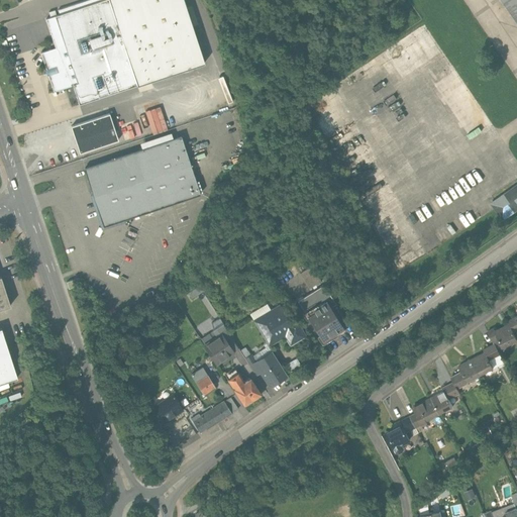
[(108,0),(104,0),(45,19),(56,48),(40,53),(46,70),(44,70),(42,74),(46,76),(47,76),(54,92),(73,86),(79,105),(137,86),(108,0)]
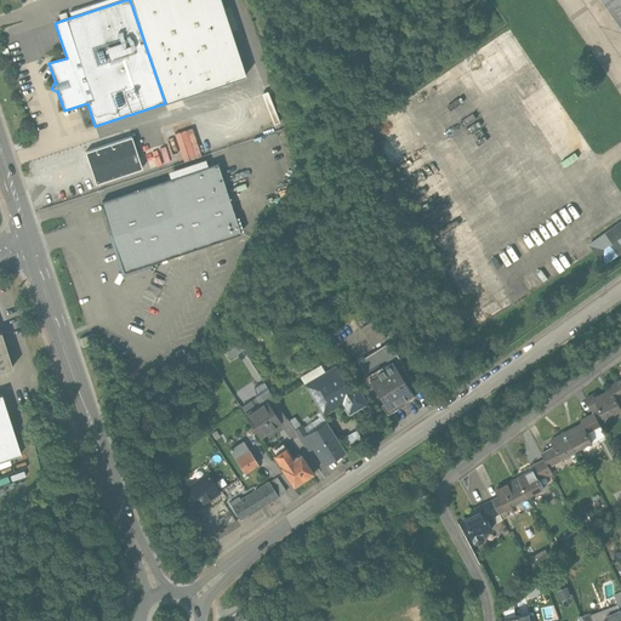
[(130,0),(165,103),(246,77),(220,0),(130,0)]
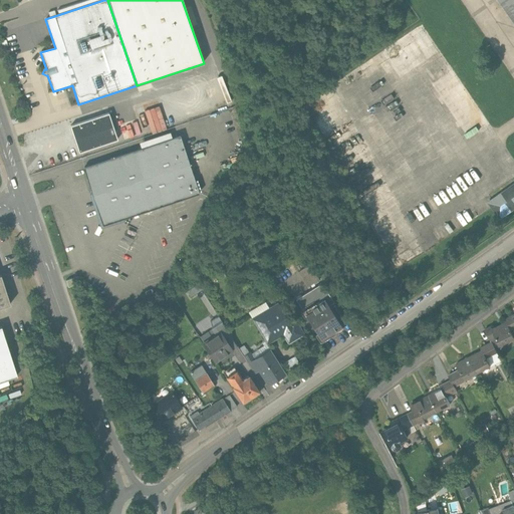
[(513,0),(498,0),(513,23),(513,0)]
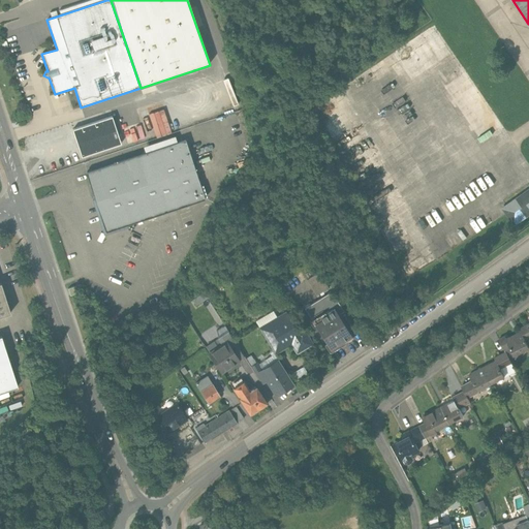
[(112,117),(72,129),(82,157),(121,144),(112,117)]
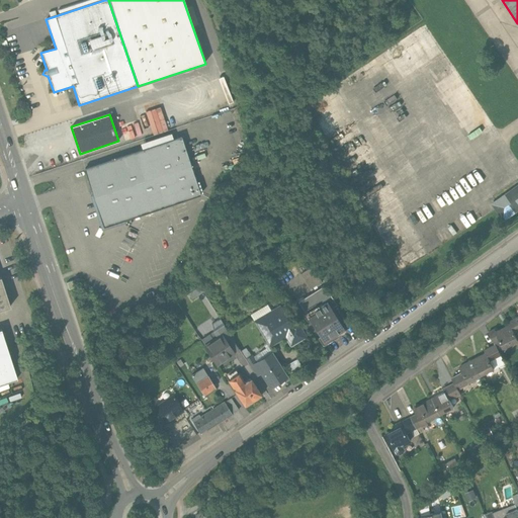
[(181,138),(85,169),(104,227),(200,195),(181,138)]
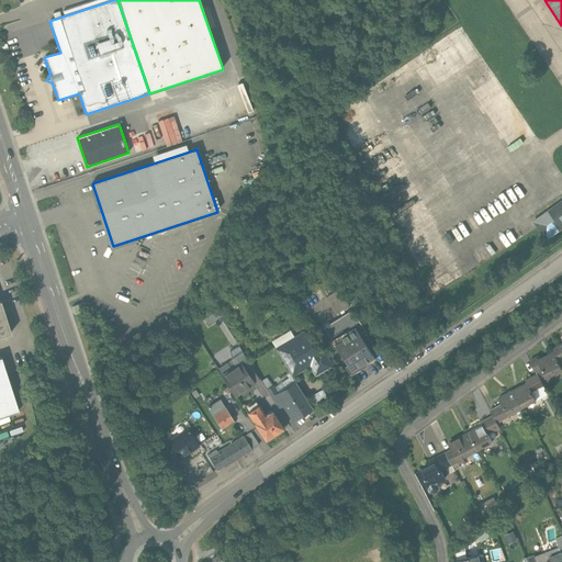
[(561,228),(561,201),(534,222),(547,239),(561,228)]
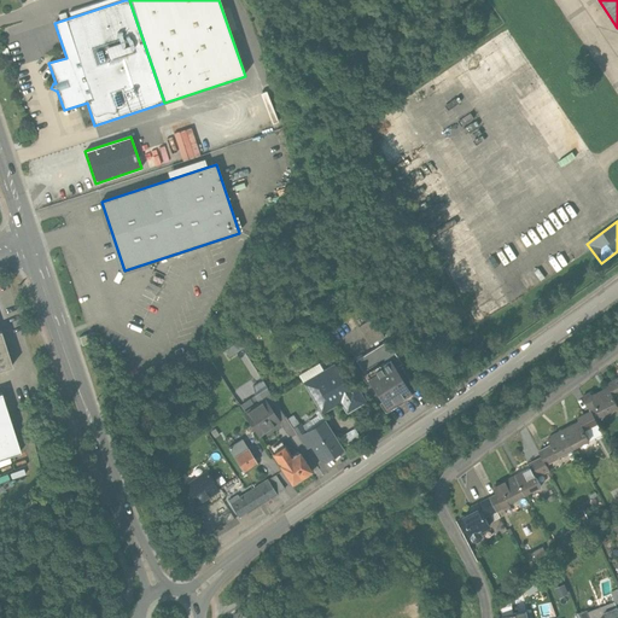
[(372,318),(359,327),(369,345),(384,337),(372,318)]
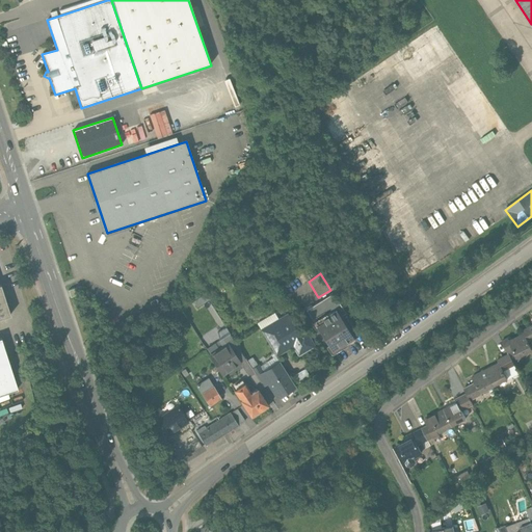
[(0,320),(11,317),(1,286),(0,286),(0,320)]
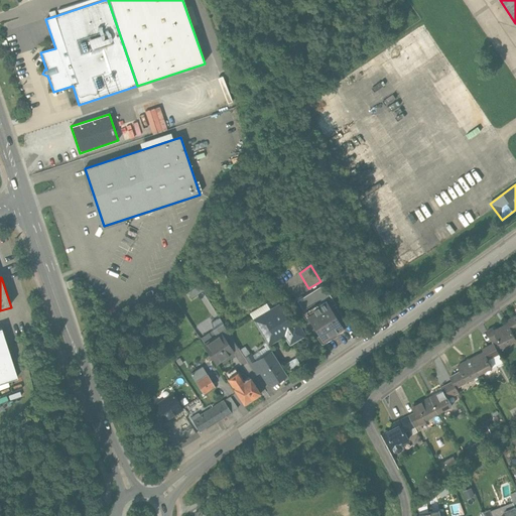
[(305,314),(327,301),(330,307),(335,303),(323,284),(297,300),(305,314)]
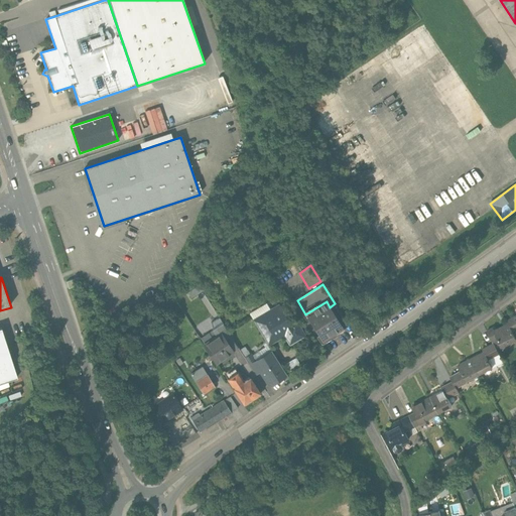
[(330,307),(327,301),(305,314),(324,344),(339,335),(341,334),(343,332),(345,331),(330,307)]
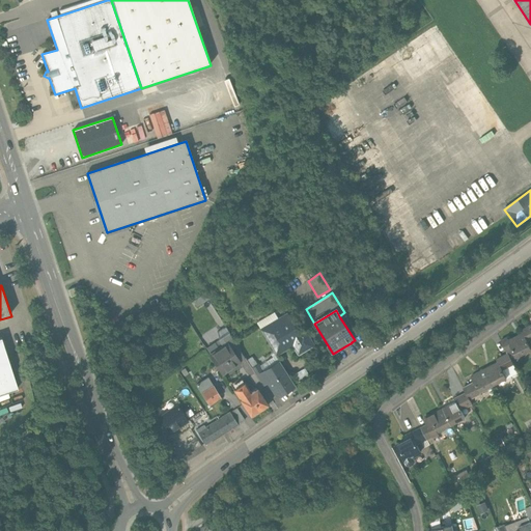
[(313,345),(306,333),(300,337),(288,317),(280,323),(278,319),(260,330),(276,355),(292,345),(298,355),(313,345)]
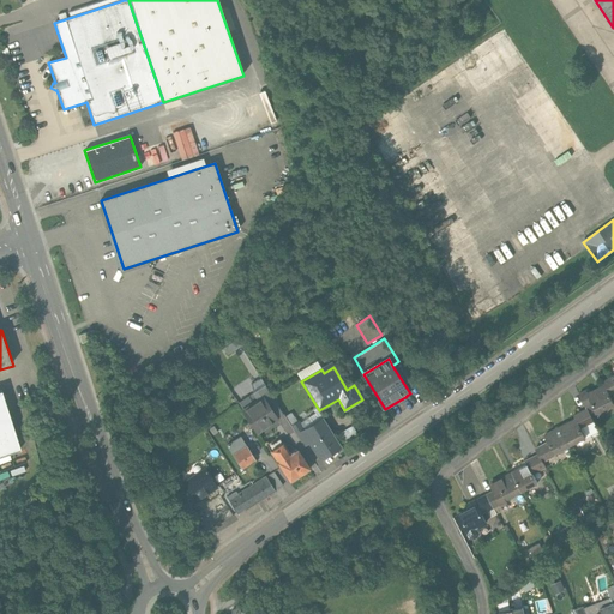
[(613,392),(613,389),(609,379),(602,383),(605,386),(609,395),(613,392)]
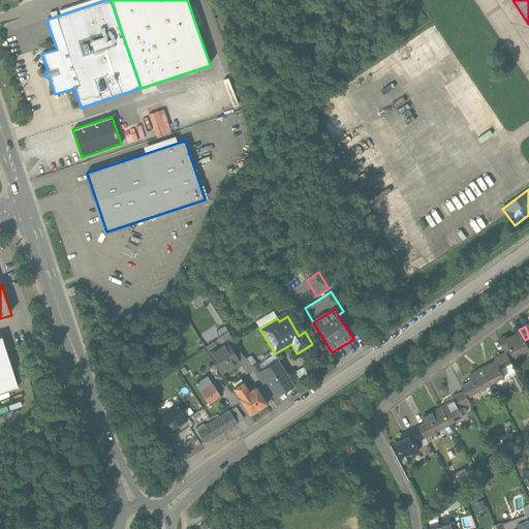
[(222,337),(225,343),(226,343),(229,347),(235,343),(228,333),(222,337)]
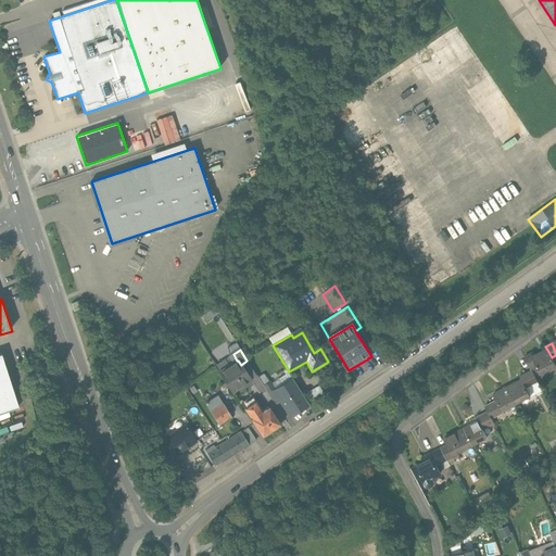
[(536,366),(541,375),(555,367),(552,357),(547,350),(532,357),(536,366)]
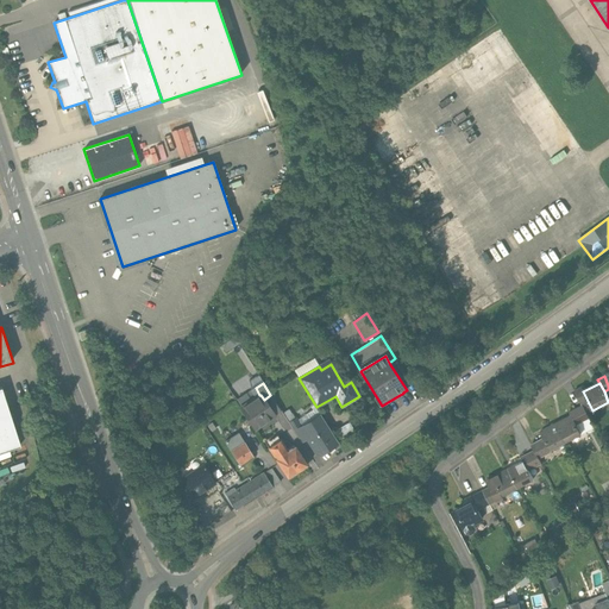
[(581,405),(588,401),(583,391),(581,388),(573,391),(581,405)]
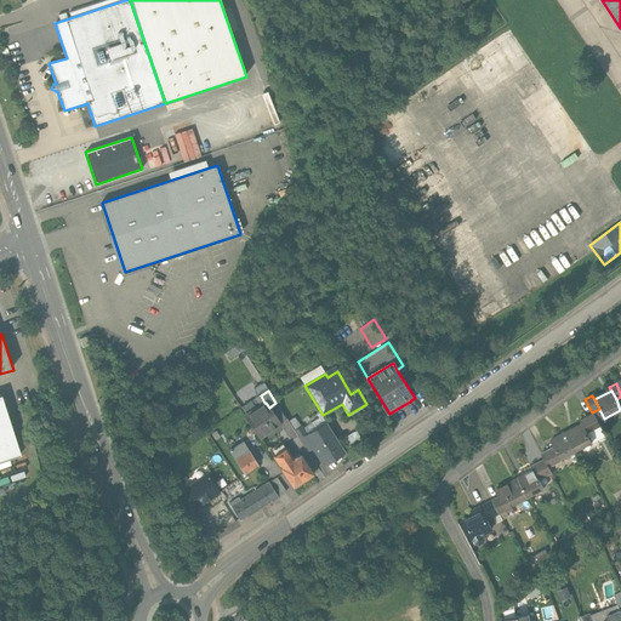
[(0,397),(0,463),(22,456),(20,451),(21,449),(18,448),(12,428),(13,426),(11,425),(5,405),(6,403),(4,402),(1,397),(0,397)]
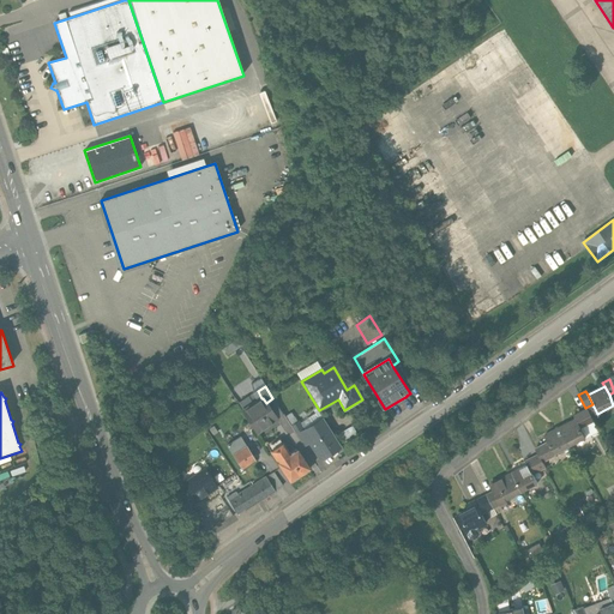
[(263,398),(262,398),(244,410),(258,431),(276,419),(266,403),(263,398)]
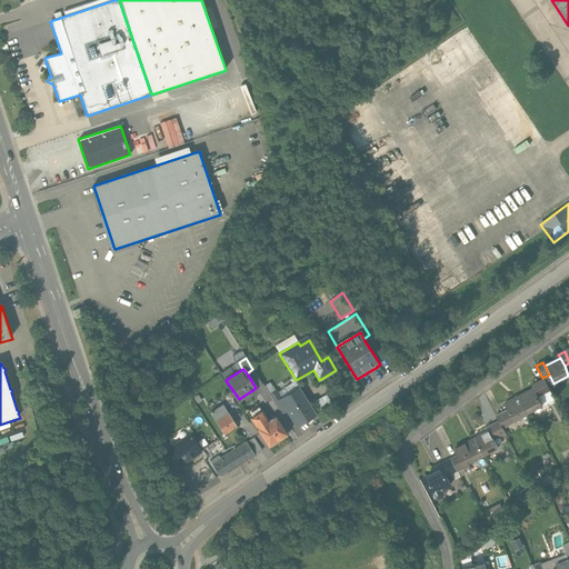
[(548,391),(542,380),(531,386),(533,389),(538,397),(548,391)]
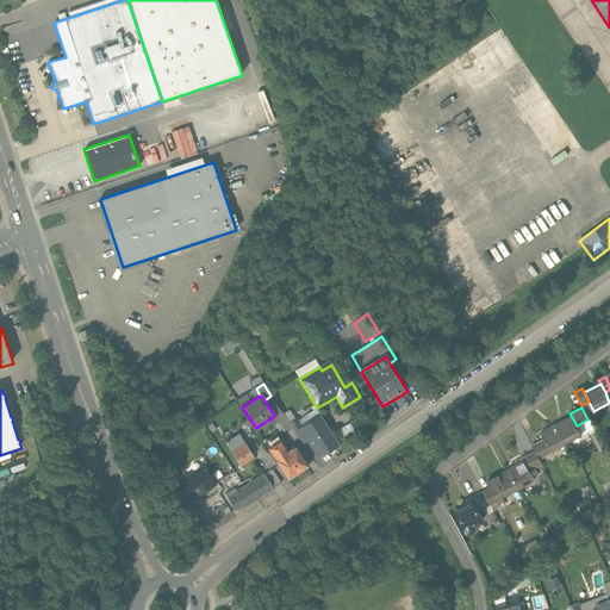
[(340,443),(322,416),(302,428),(307,437),(307,439),(318,456),(340,443)]
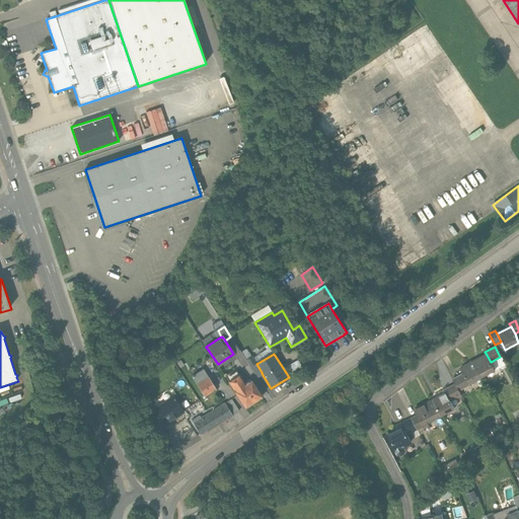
[(473,362),(482,377),(495,370),(491,362),(487,355),(473,362)]
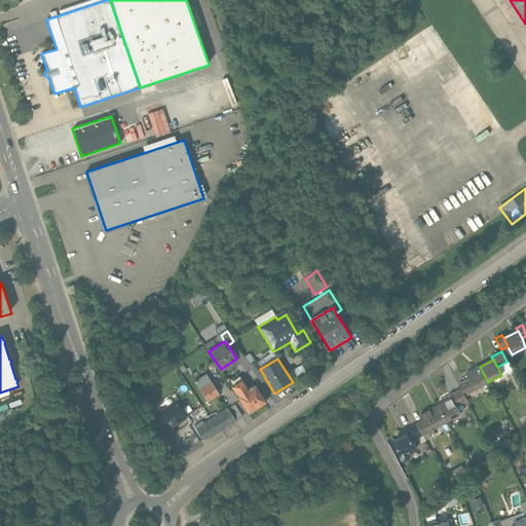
[(179,370),(185,377),(189,374),(194,371),(188,363),(179,370)]
